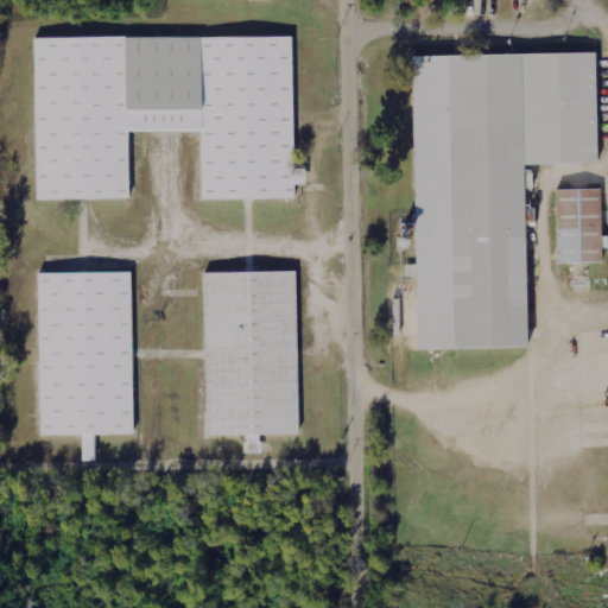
[(33,38),(36,201),(130,200),(128,132),(200,131),(201,200),(293,198),(293,185),(304,185),(304,169),(293,169),(292,36),(33,38)]
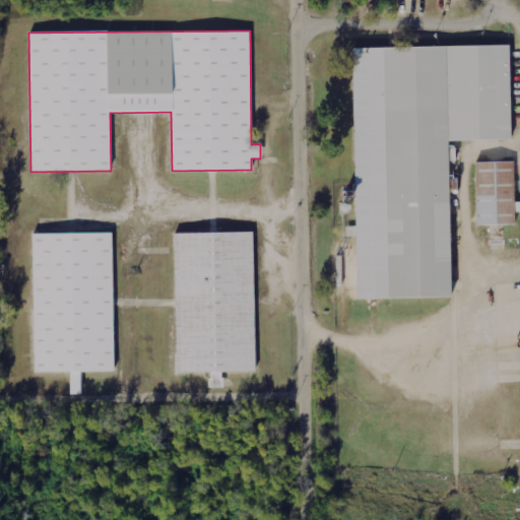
[(351,48),(354,228),(347,228),(347,237),(355,237),(355,299),(451,298),(450,160),(454,160),(454,151),(449,151),(448,140),(512,140),(510,46),(351,48)]
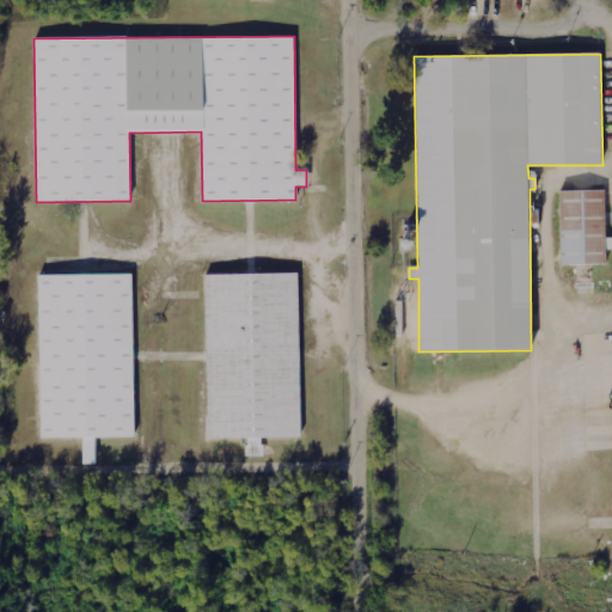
[(611,237),(605,238),(604,190),(558,190),(561,265),(606,264),(606,250),(611,250),(611,237)]
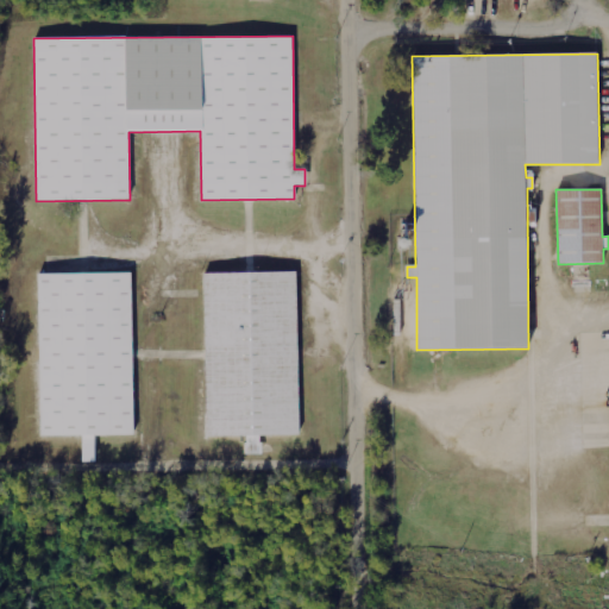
[(131,272),(38,274),(39,437),(82,435),(82,463),(96,463),(95,435),(133,435),(131,272)]
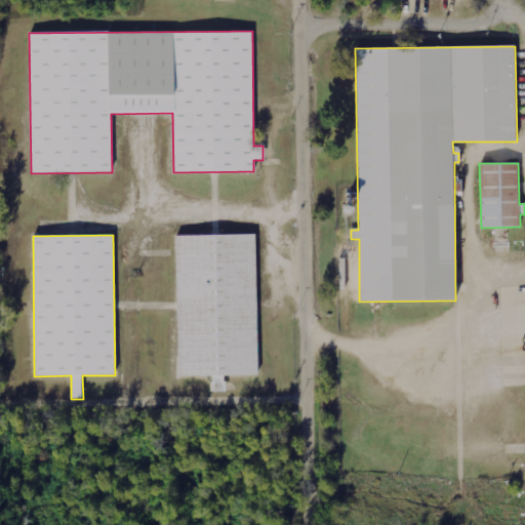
[(175,236),(176,376),(211,376),(211,392),(225,392),(225,375),(257,375),(255,235),(175,236)]
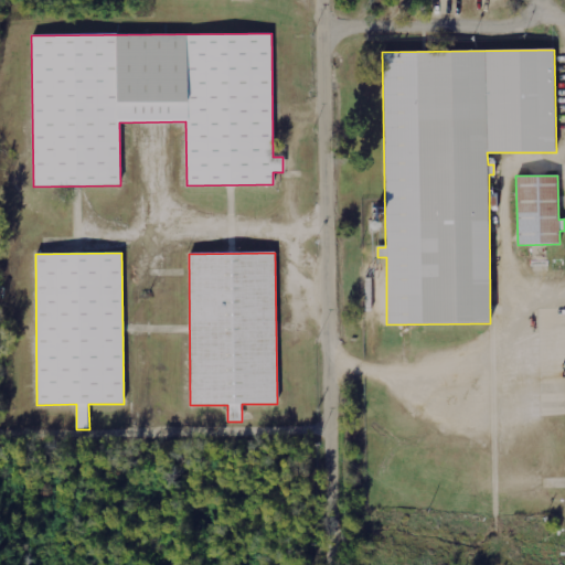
All buildings are outlined.
